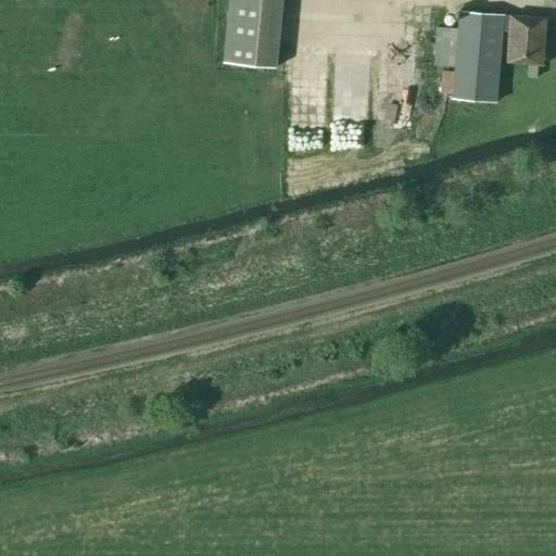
[(281,0),(228,0),(223,62),(276,67),(281,0)]
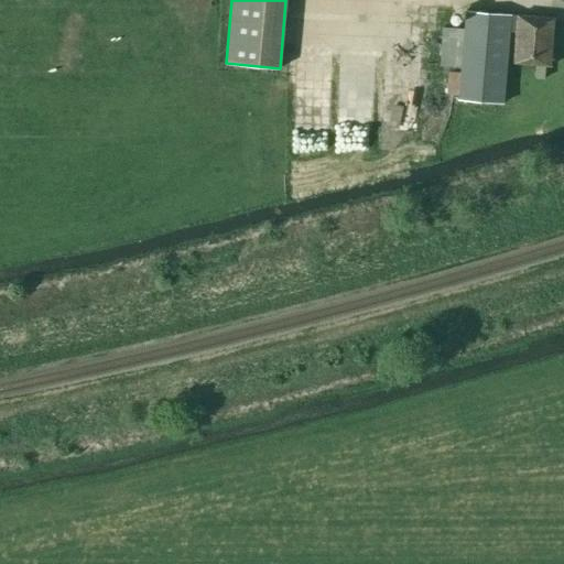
[(502,102),(510,13),(465,10),(464,29),(443,28),(440,66),(461,67),(458,99),(502,102)]
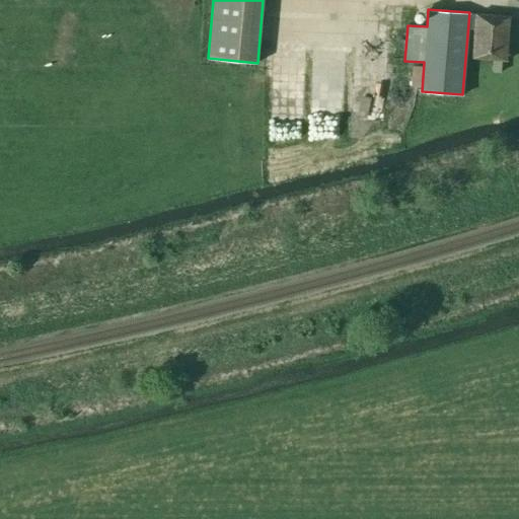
[(506,60),(510,16),(475,13),(472,57),(494,59),(493,71),(501,72),(502,60),(506,60)]
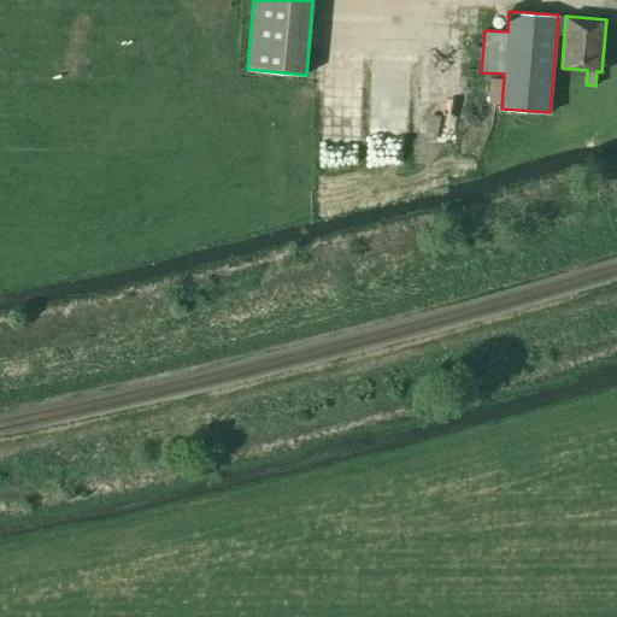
[(452,163),(450,31),(417,31),(419,163),(452,163)]
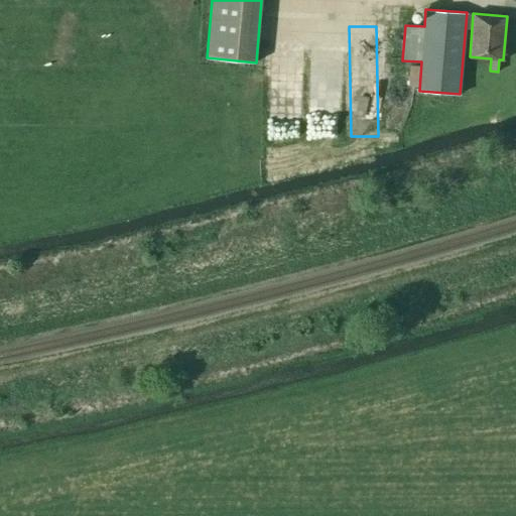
[(316,72),(304,71),(303,83),(335,85),(336,65),(317,63),(316,72)]
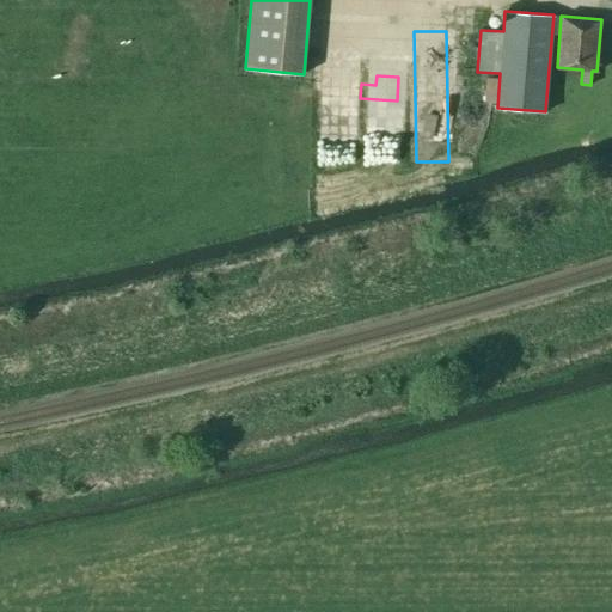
[(482,102),(493,102),(494,75),(483,75),(482,102)]
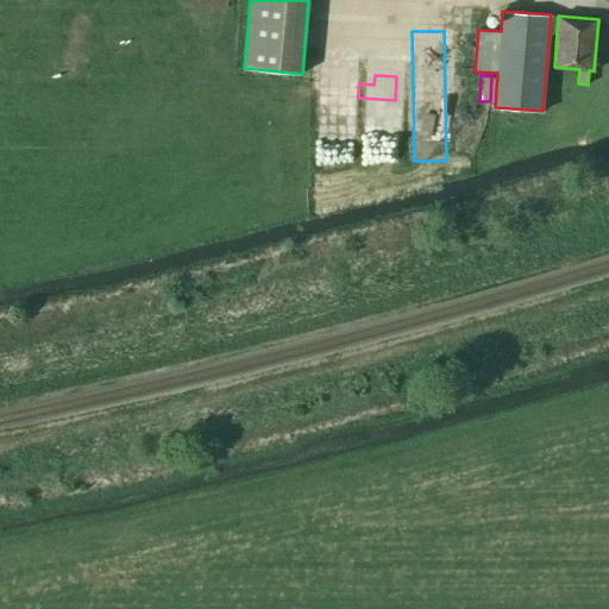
[(358,171),(393,174),(394,138),(359,137),(358,171)]
